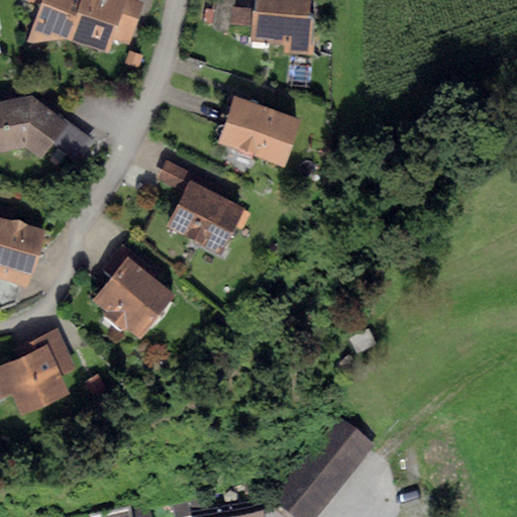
[(68,39),(81,0),(41,0),(40,4),(26,42),(31,43),(68,39)]
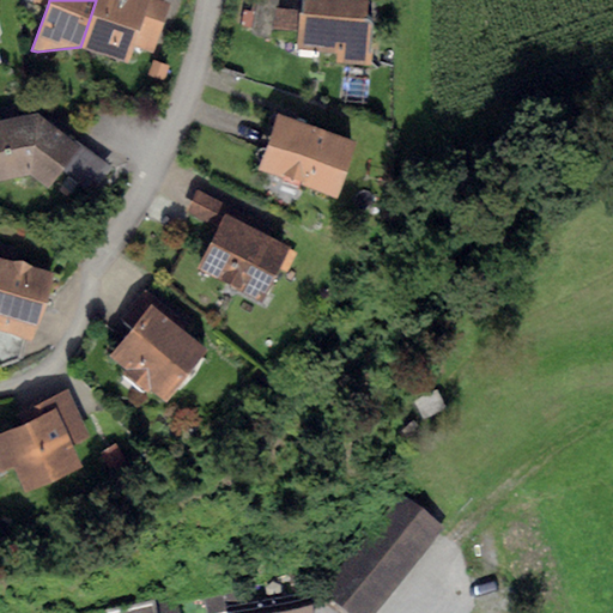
[(96,0),(80,47),(128,62),(133,48),(149,0),(96,0)]
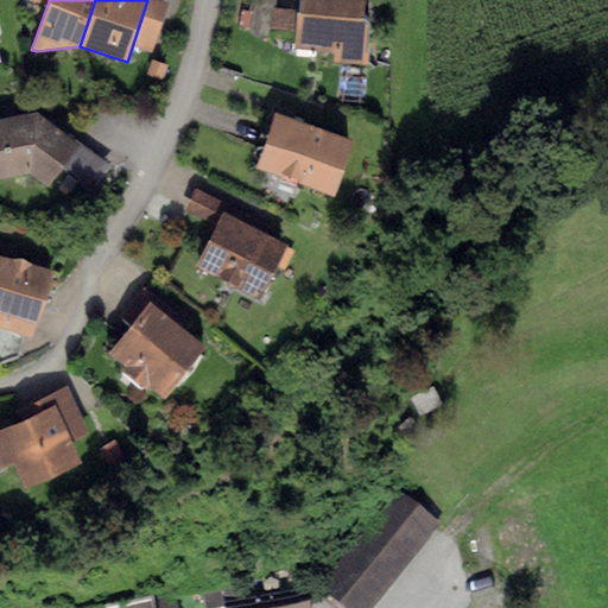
[(169,4),(157,0),(147,0),(132,48),(152,55),(169,4)]
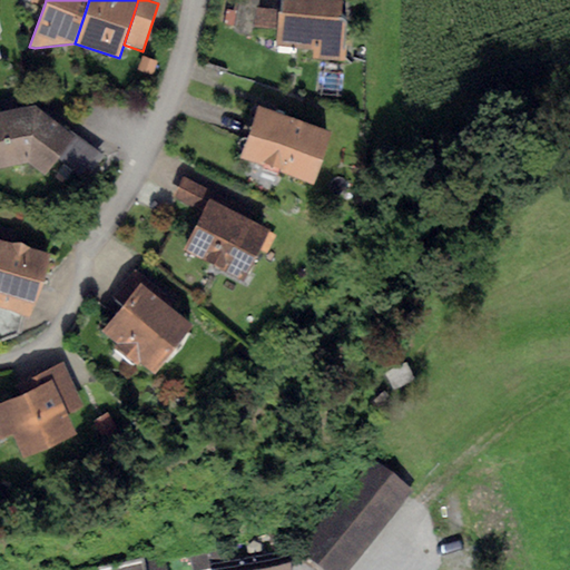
[(259,0),(238,0),(233,31),(253,36),(259,0)]
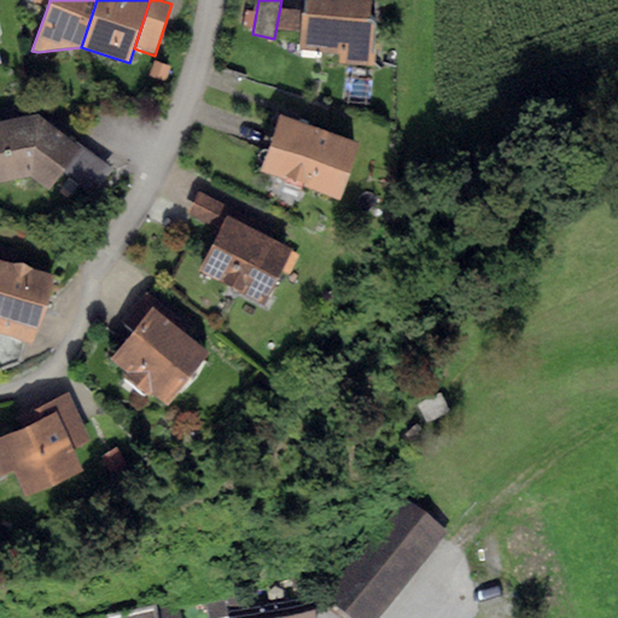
[(374,0),(372,0),(305,0),(301,48),(340,52),(339,63),(369,65),(374,0)]
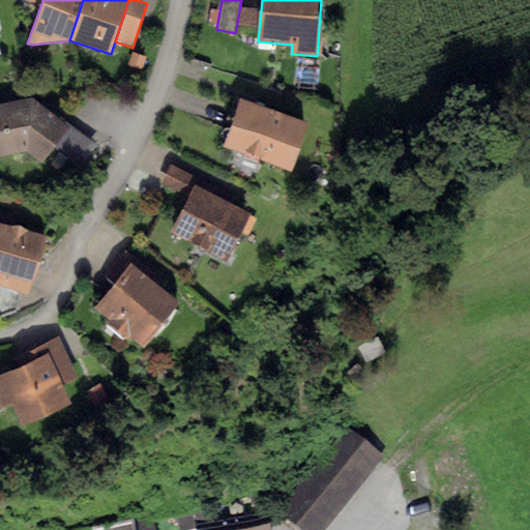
[(133,53),(128,65),(142,69),(146,57),(133,53)]
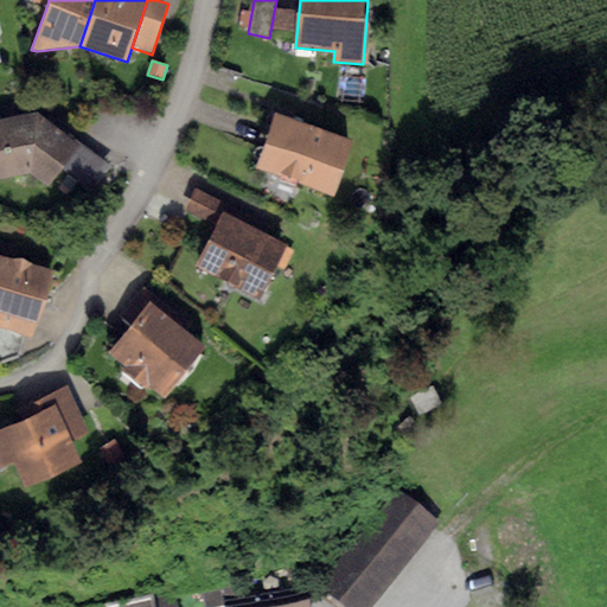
[(38,113),(0,121),(0,180),(30,173),(46,186),(63,164),(80,142),(38,113)]
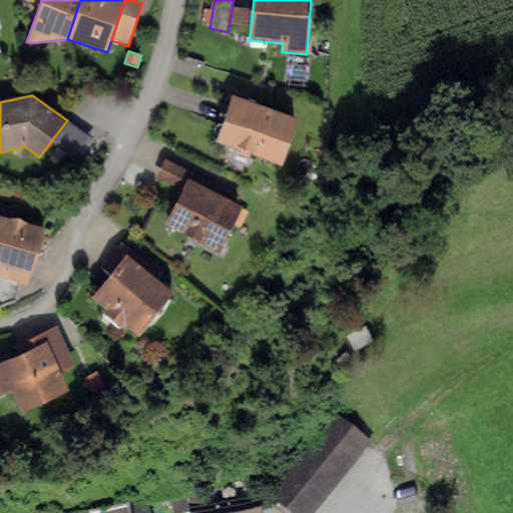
[(298,118),(232,95),(216,141),(236,148),(234,153),(248,158),(250,153),(282,164),(298,118)]
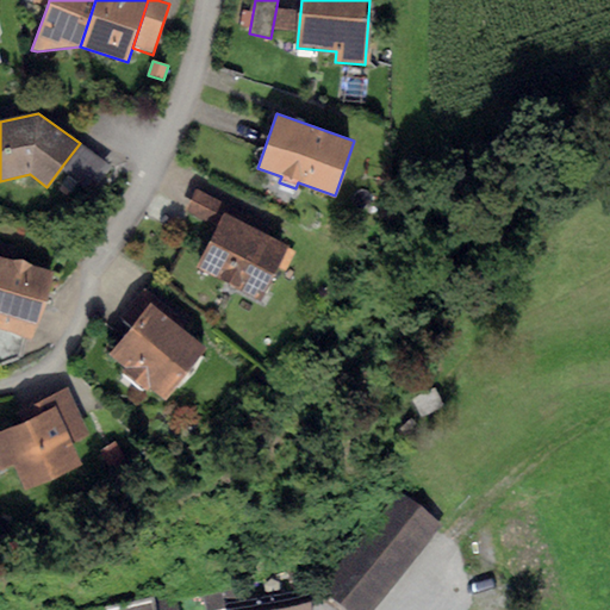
[(107,162),(80,143),(63,165),(92,185),(107,162)]
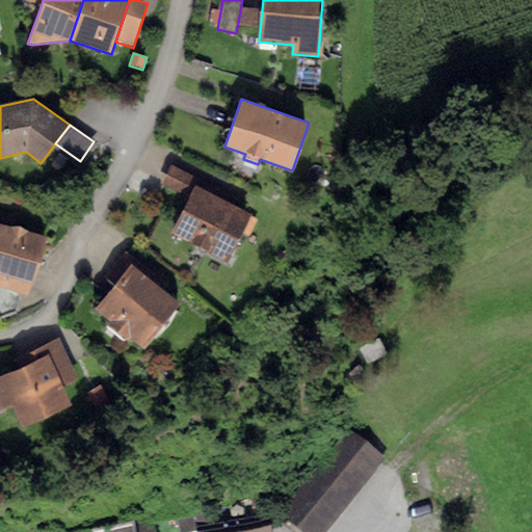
[(161,184),(189,197),(195,186),(197,181),(169,167),(161,184)]
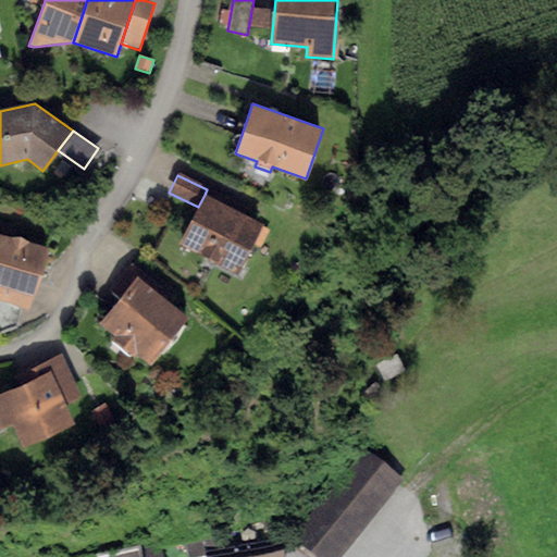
[(263,224),(205,195),(198,207),(180,244),(238,273),(263,224)]
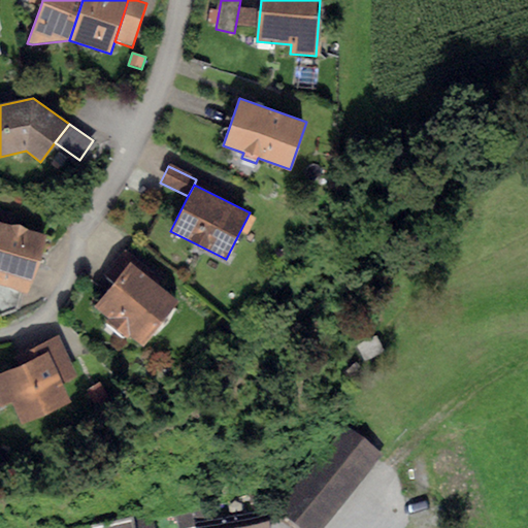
[(10,226),(0,223),(0,286),(21,292),(31,294),(47,235),(26,229),(20,225),(10,226)]
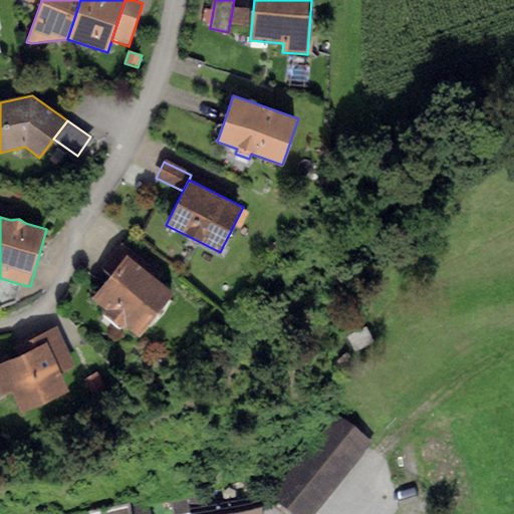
[(127,256),(92,299),(104,309),(98,316),(119,332),(125,325),(139,335),(173,291),(127,256)]
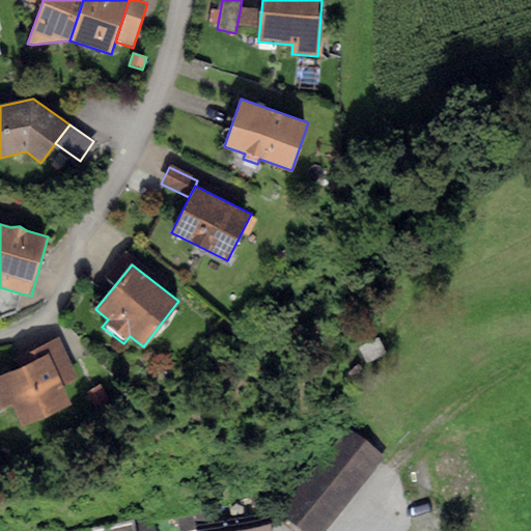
[(21,294),(0,287),(0,316),(17,310),(21,294)]
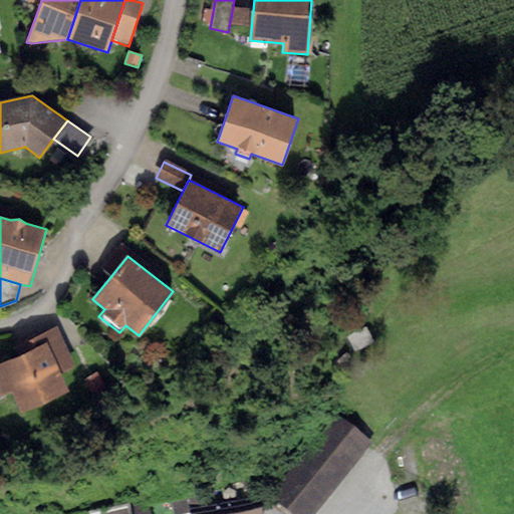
[(40,336),(44,343),(59,374),(75,367),(57,328),(40,336)]
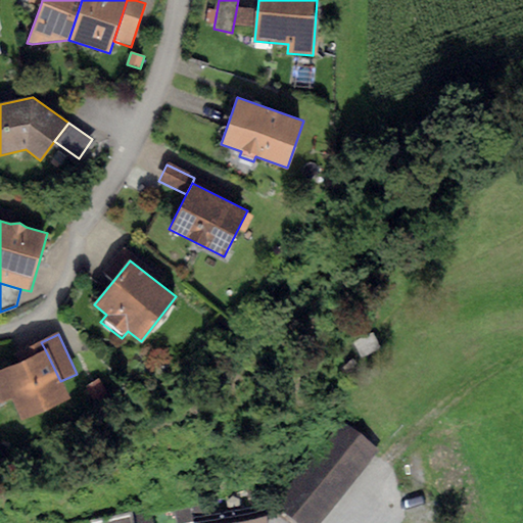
[(373,334),(354,343),(363,360),(381,351),(373,334)]
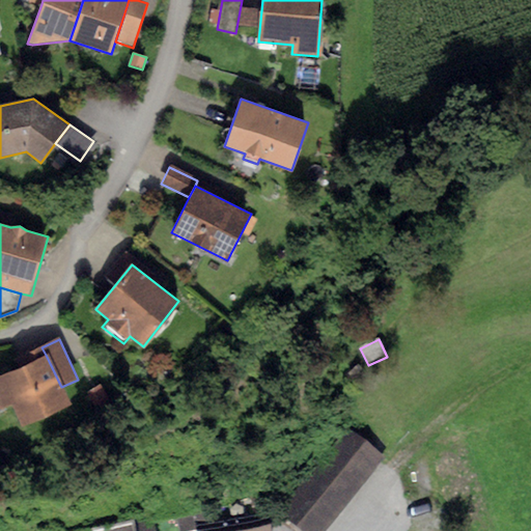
[(46,355),(0,375),(0,408),(1,410),(11,404),(22,426),(70,404),(61,387),(46,355)]
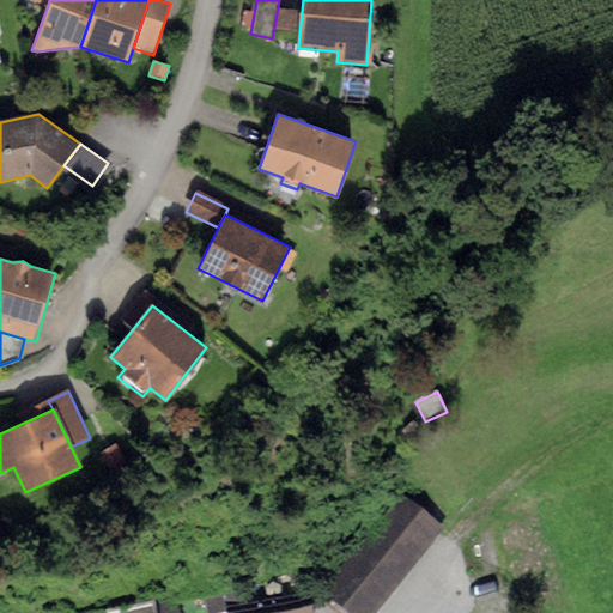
[(115,445),(98,454),(108,471),(125,462),(115,445)]
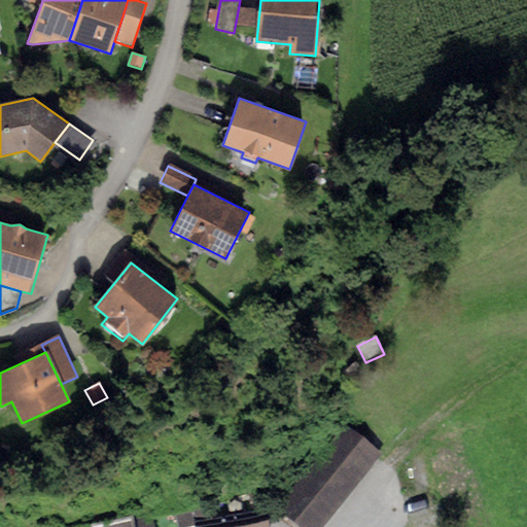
[(347,428),(276,514),(292,526),(324,526),(382,458),(347,428)]
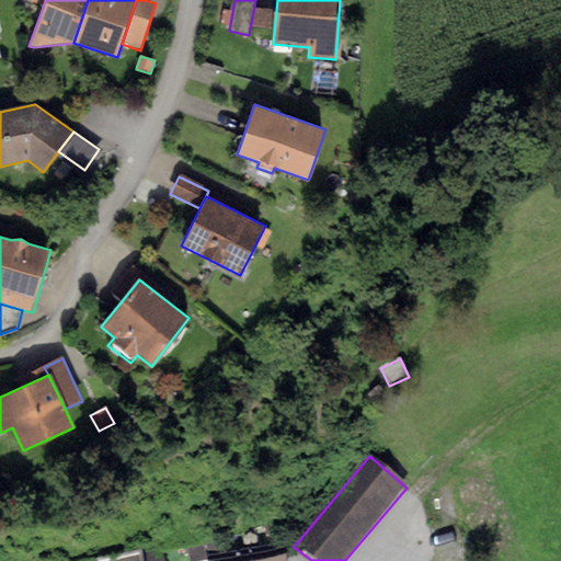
[(284,560),(283,549),(212,560),(284,560)]
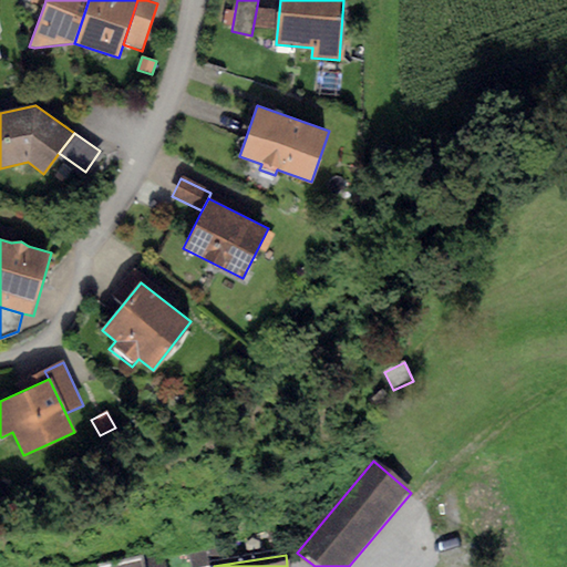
[(164,566),(163,557),(142,560),(143,566),(164,566)]
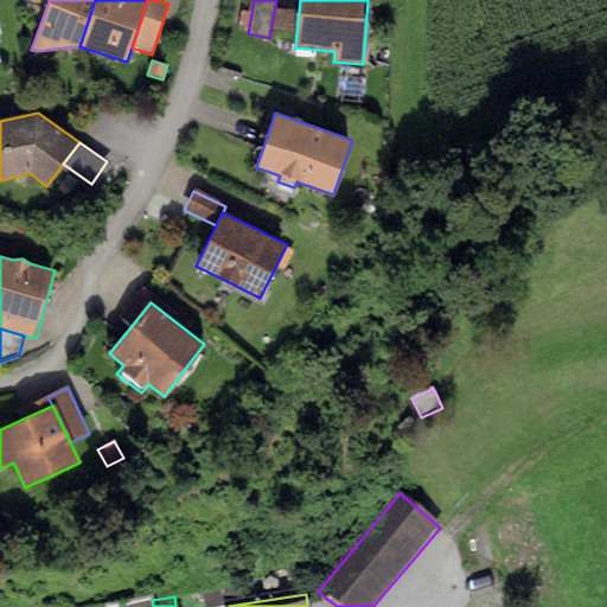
All buildings are outlined.
